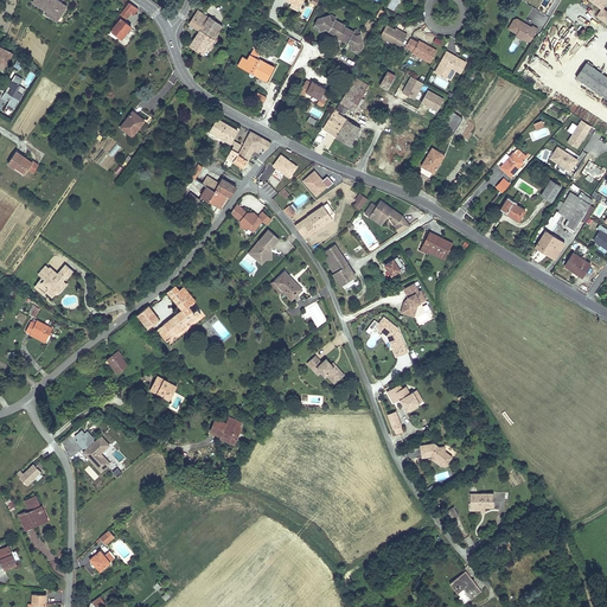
[(68,5),(61,0),(33,0),(32,2),(45,11),(44,14),(57,23),(68,5)]
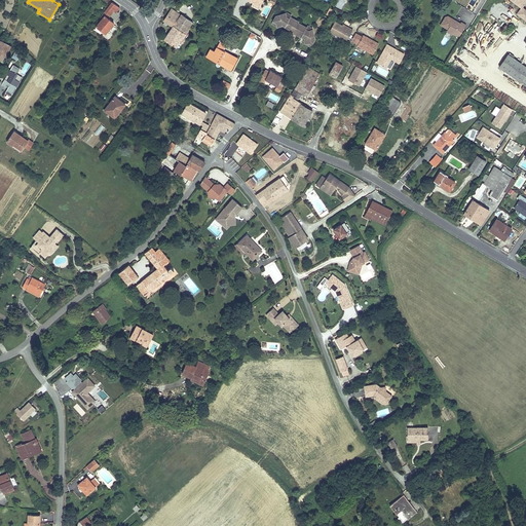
[(120,7),(112,2),(106,11),(110,14),(114,9),(117,11),(120,7)]
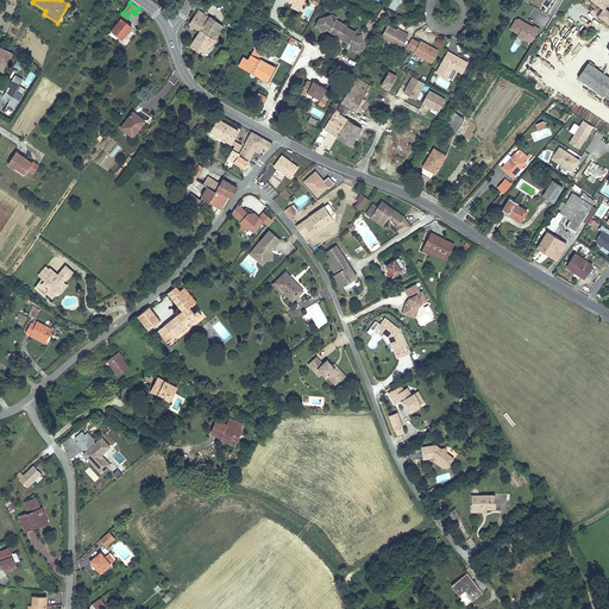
[(215,22),(198,10),(194,16),(196,17),(190,25),(200,32),(190,48),(203,56),(218,33),(211,29),(215,22)]
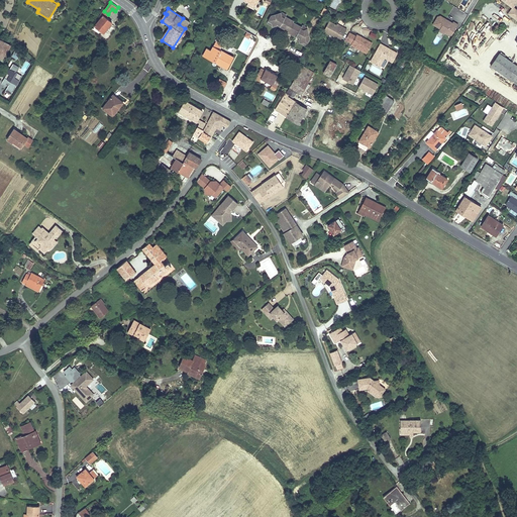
[(294,21),(285,17),(284,19),(282,17),(281,14),(272,16),(269,21),(273,23),(274,26),(278,25),(278,24),(281,25),(281,26),(289,31),(288,32),(297,36),(298,35),(300,36),(300,37),(301,42),(304,40),(308,42),(311,37),(307,29),(304,30),(301,28),(302,27),(293,22),(294,21)]
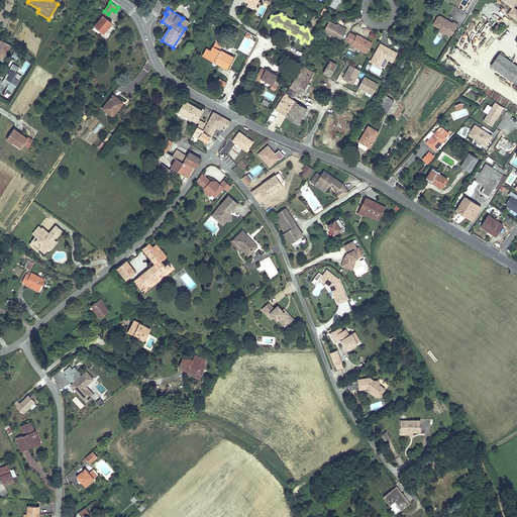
[(113,21),(104,15),(96,26),(105,32),(113,21)]
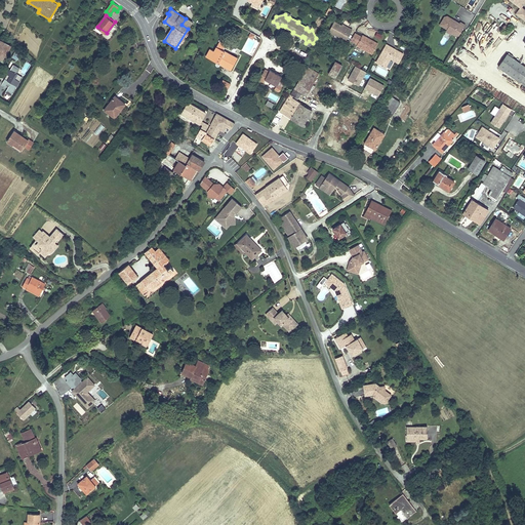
[(440,25),(447,30),(448,28),(453,31),(452,33),(457,35),(459,35),(466,25),(460,22),(459,23),(455,21),(454,22),(452,21),(453,19),(447,15),(445,16),(440,25)]
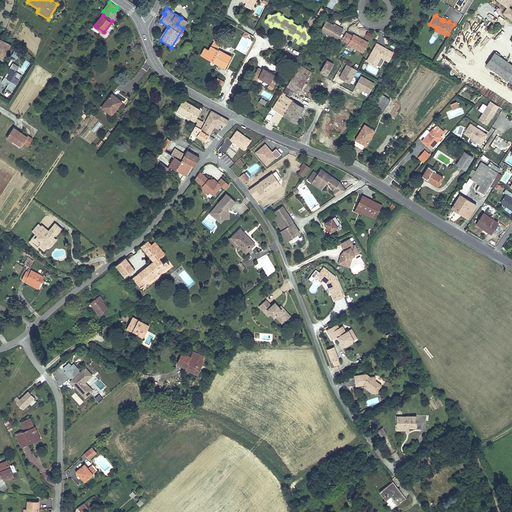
[(187,23),(181,18),(177,24),(183,28),(187,23)]
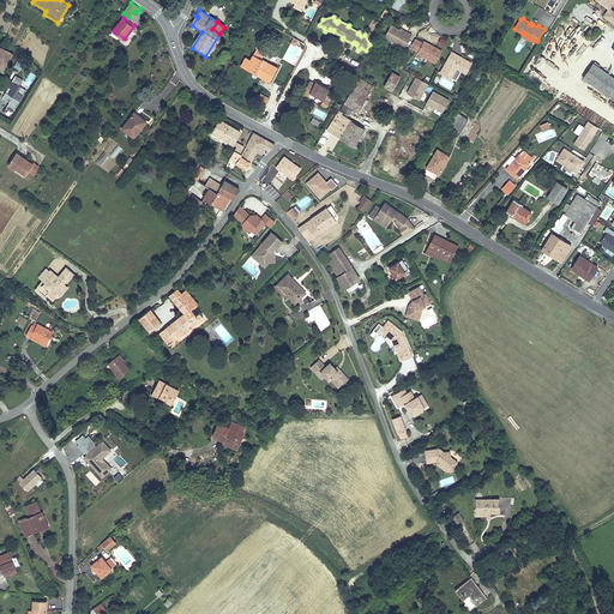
[(415,34),(410,31),(409,34),(402,30),(393,25),(387,37),(408,48),(415,34)]
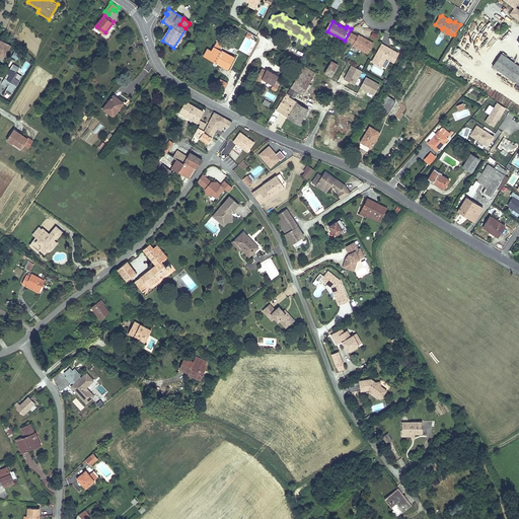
[(352,33),(348,40),(355,44),(354,45),(369,54),(374,45),(359,35),(359,36),(352,33)]
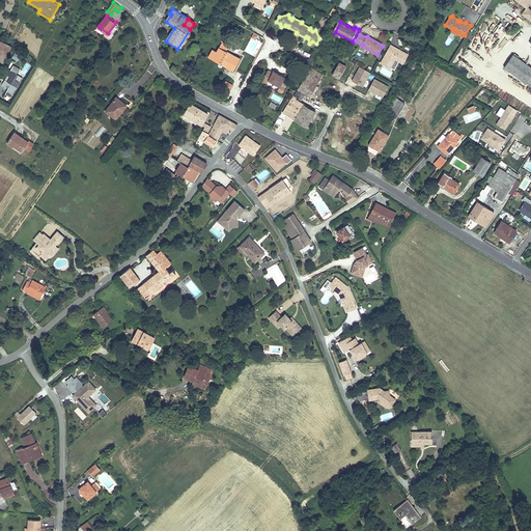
[(214,58),(213,59),(219,63),(219,64),(218,65),(219,66),(220,66),(221,66),(222,64),(224,65),(225,63),(232,67),(238,57),(225,51),(230,43),(224,39),(219,48),(220,49),(218,53),(217,52),(213,50),(210,55),(214,58)]
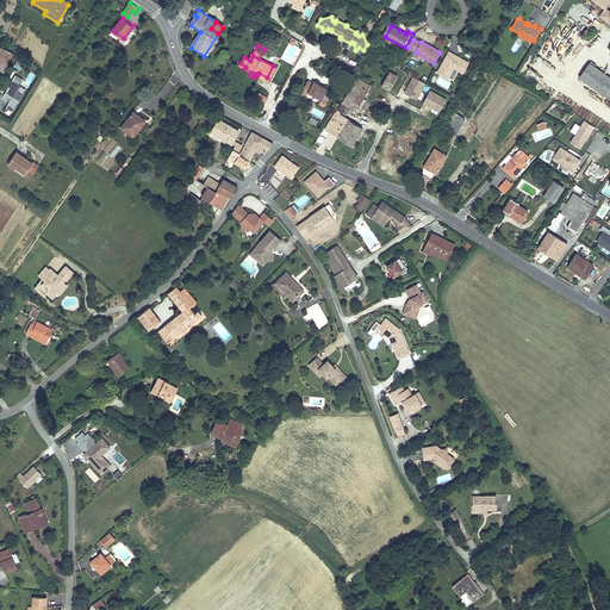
[(0,68),(4,70),(12,54),(0,47),(0,68)]
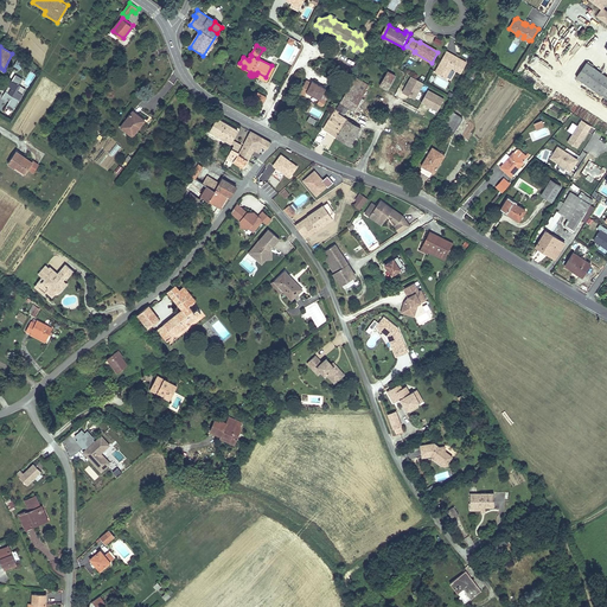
[(447,53),(435,74),(445,80),(451,69),(460,75),(466,64),(447,53)]
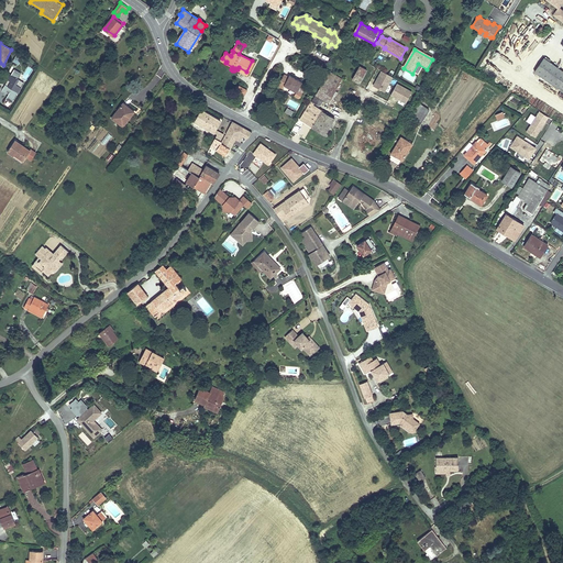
[(562,70),(544,57),(534,72),(562,91),(562,70)]
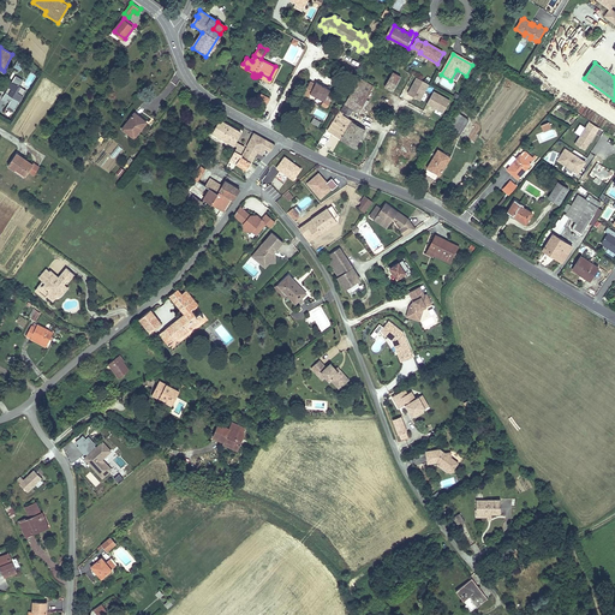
[(278,67),(275,66),(269,78),(261,73),(260,76),(270,82),(278,67)]
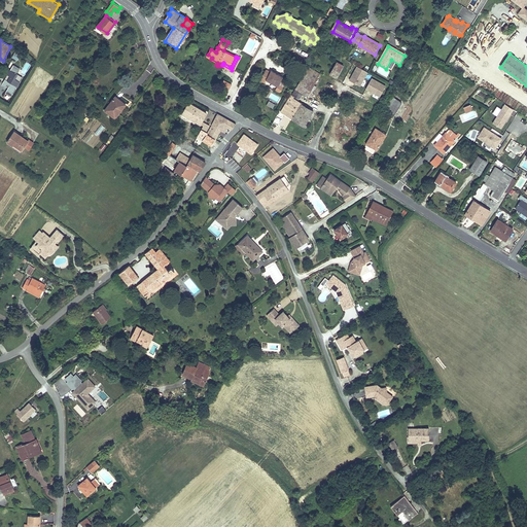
[(337,77),(343,66),(337,62),(329,74),(337,77)]
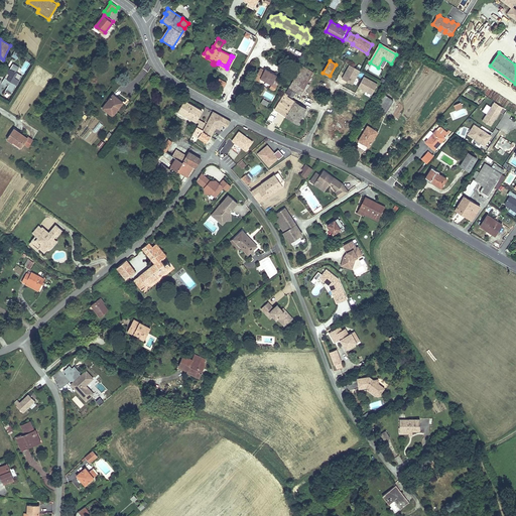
[(0,85),(0,88),(11,94),(19,80),(14,77),(20,67),(13,62),(0,85)]
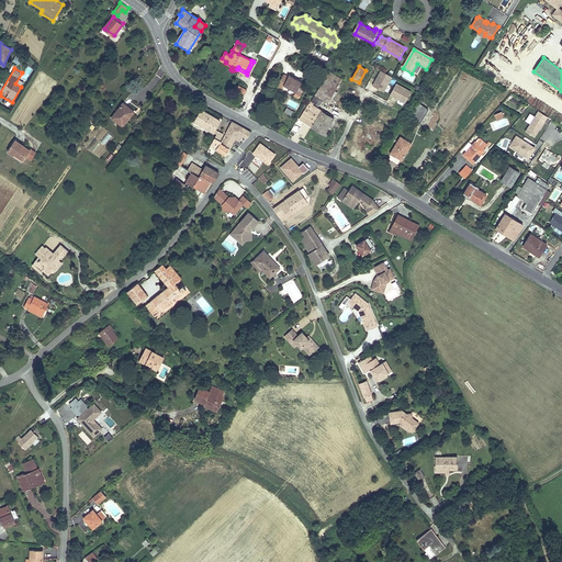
[(328,71),(315,93),(330,102),(336,92),(334,91),(341,79),(328,71)]
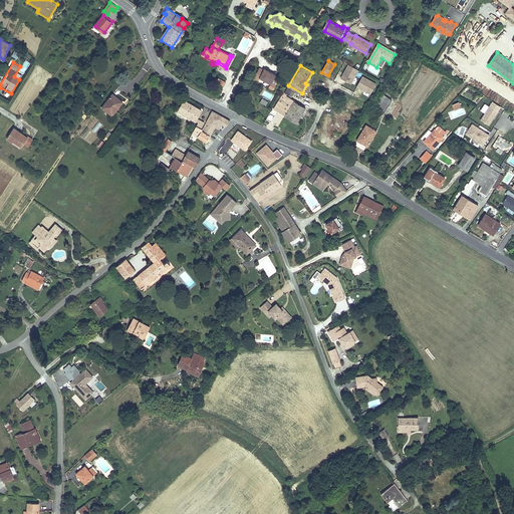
[(359,70),(349,65),(341,78),(351,84),(359,70)]
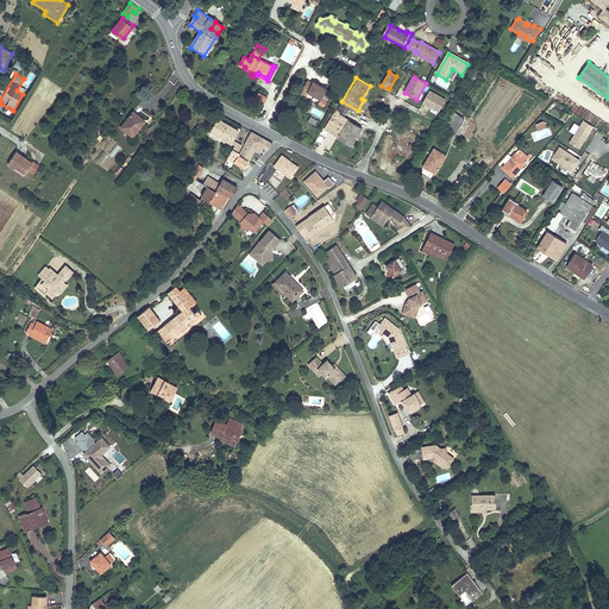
[(321,100),(321,99),(327,88),(313,81),(312,83),(307,80),(301,93),(306,95),(308,93),(320,99),(321,100)]
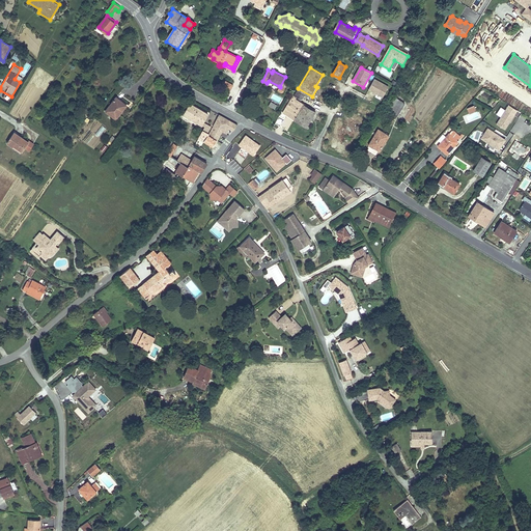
[(389,87),(374,79),(369,89),(384,98),(389,87)]
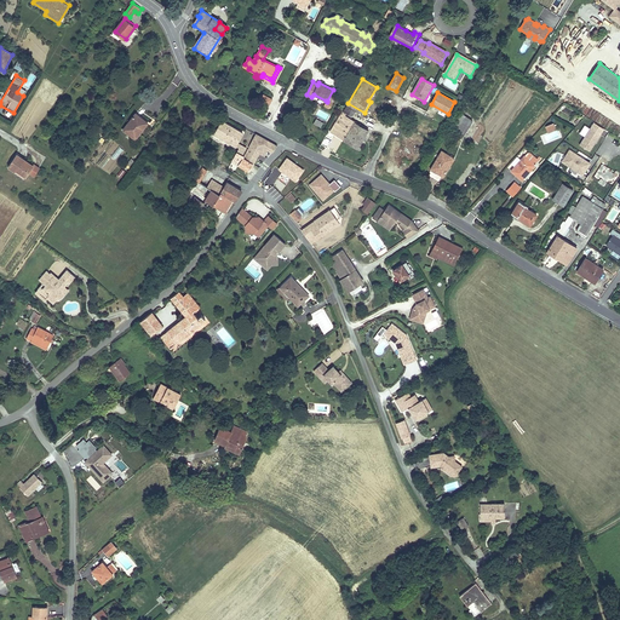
[(259,103),(268,108),(271,99),(264,95),(259,103)]
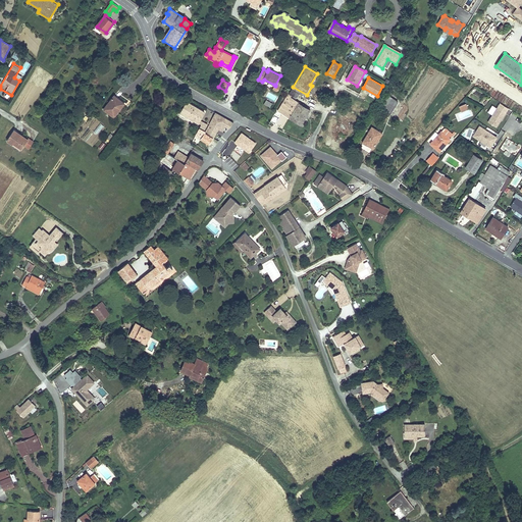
[(289,94),(297,98),(300,92),(293,87),(289,94)]
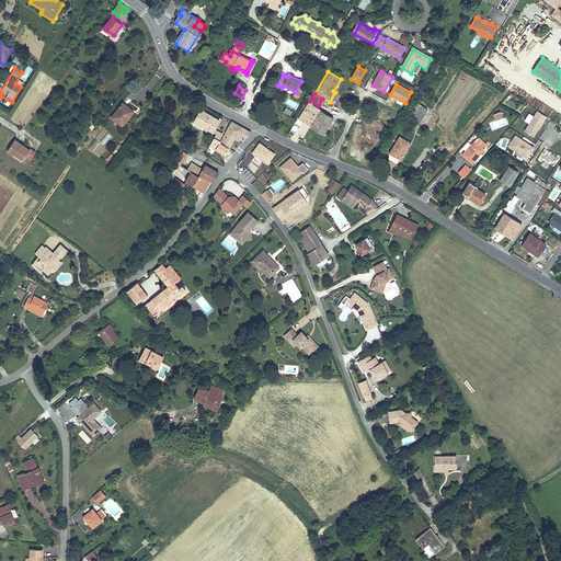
[(310,103),(309,102),(299,119),(323,134),(333,118),(320,111),(321,110),(317,107),(310,103)]
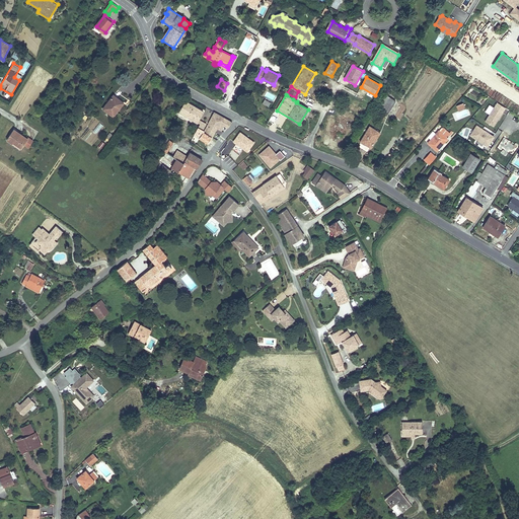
[(379,107),(383,109),(390,98),(386,95),(379,107)]
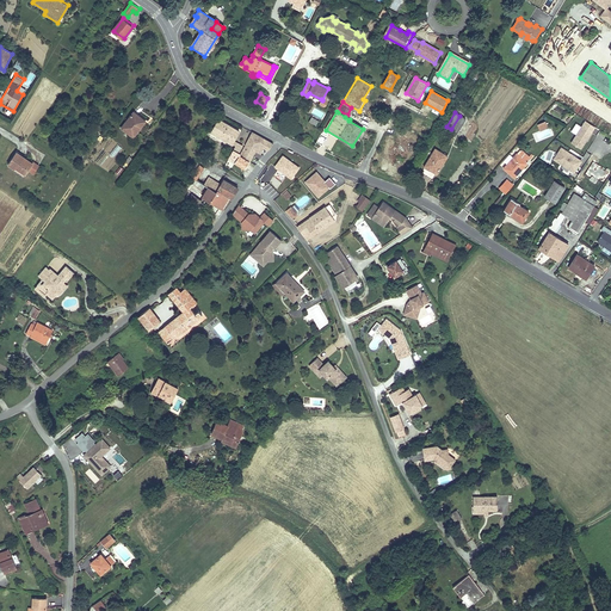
[(136,137),(147,122),(136,115),(125,129),(136,137)]
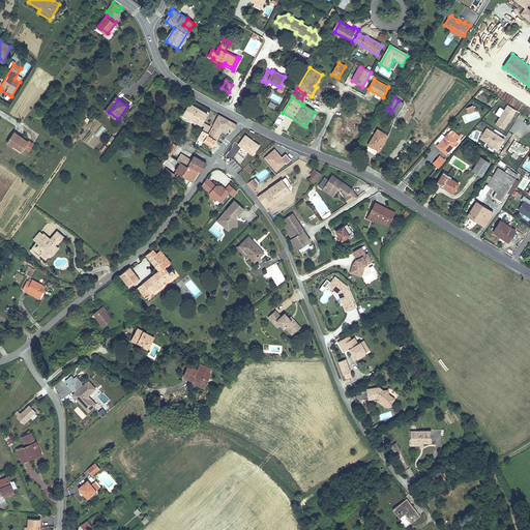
[(399,100),(391,112),(396,116),(404,104),(399,100)]
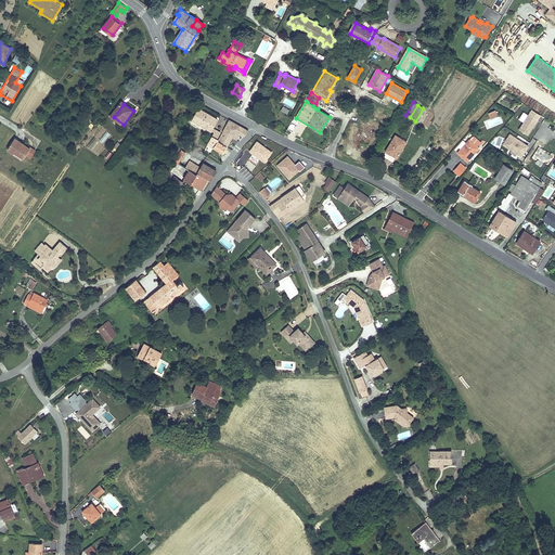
[(210,131),(213,128),(217,119),(198,108),(192,120),(210,131)]
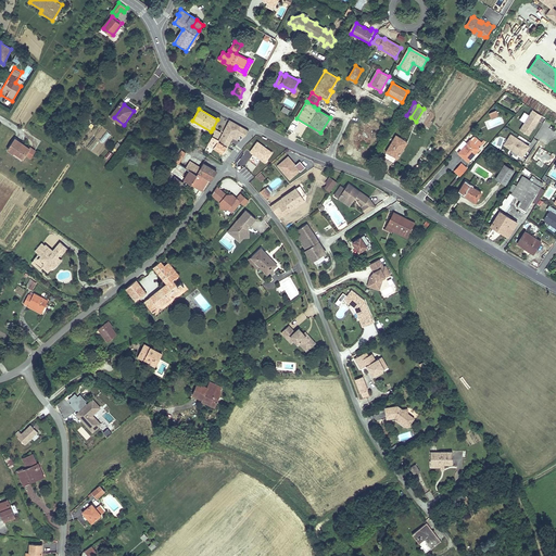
[(529,136),(539,121),(529,115),(520,129),(529,136)]
